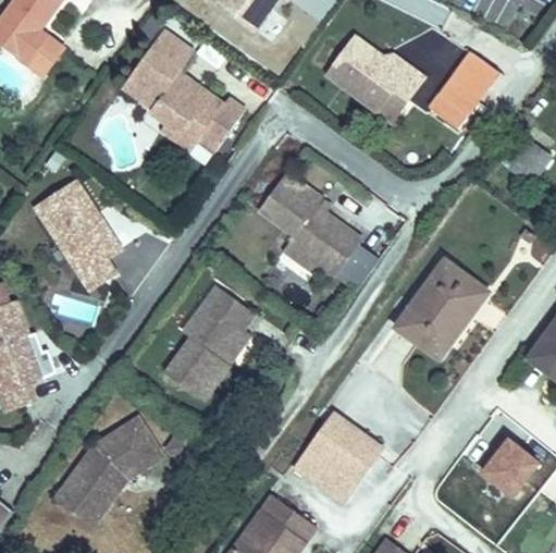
[(10,0),(0,15),(0,40),(28,61),(41,42),(34,36),(59,0),(10,0)]
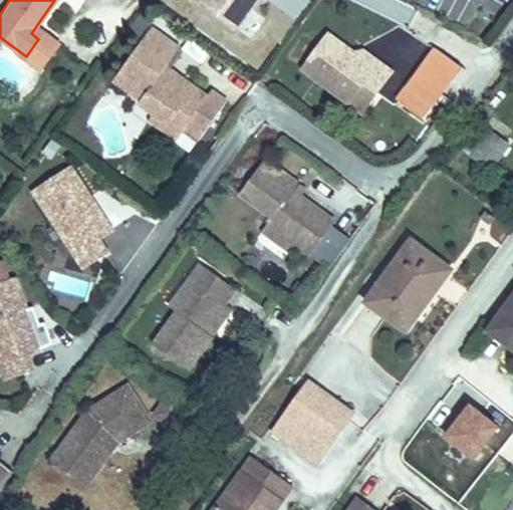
[(203,0),(236,24),(254,0),(203,0)]
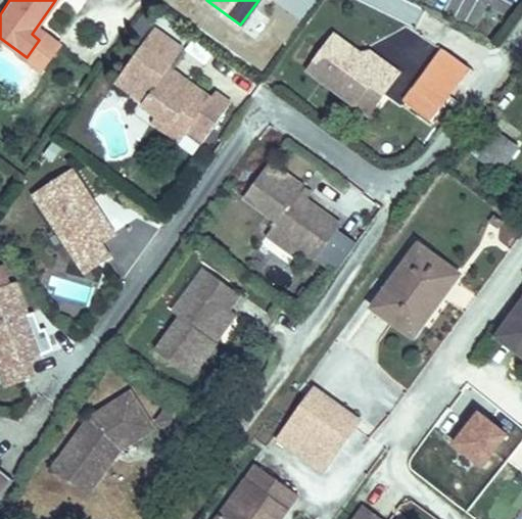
[(464,0),(452,18),(469,31),(480,16),(488,22),(505,0),(464,0)]
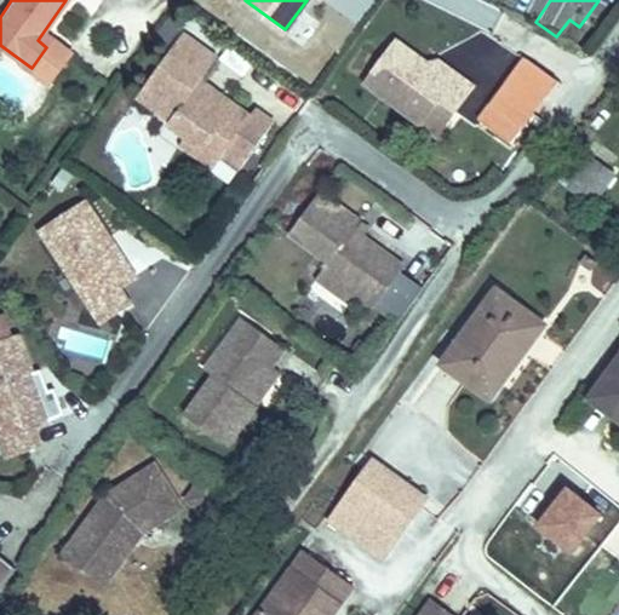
[(72,49),(45,29),(38,40),(46,47),(32,68),(49,81),(72,49)]
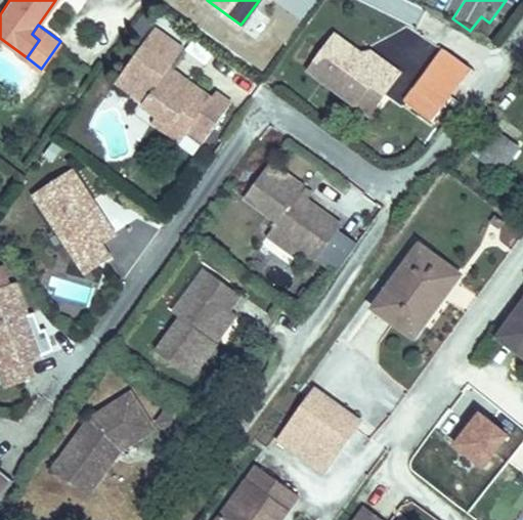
[(183,46),(155,25),(116,79),(144,99),(142,102),(157,113),(164,119),(177,117),(179,114),(190,122),(186,128),(202,139),(231,100),(215,88),(212,93),(179,69),(173,77),(165,71),(171,62),(183,46)]
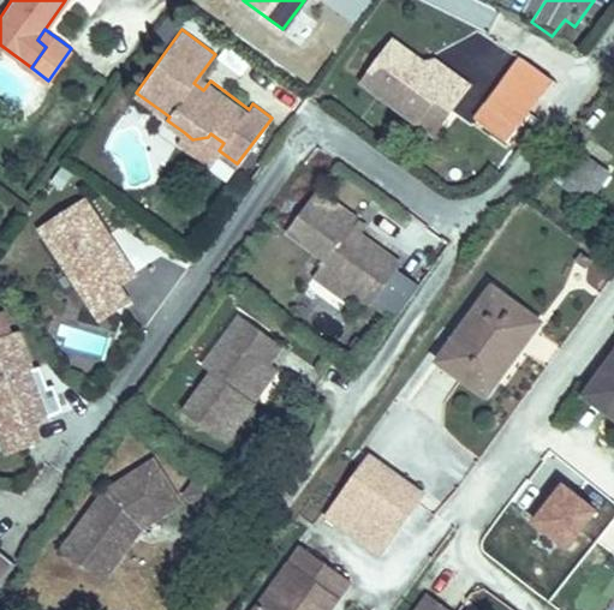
[(469,82),(452,69),(446,76),(392,36),(361,78),(416,119),(434,94),(451,107),(469,82)]
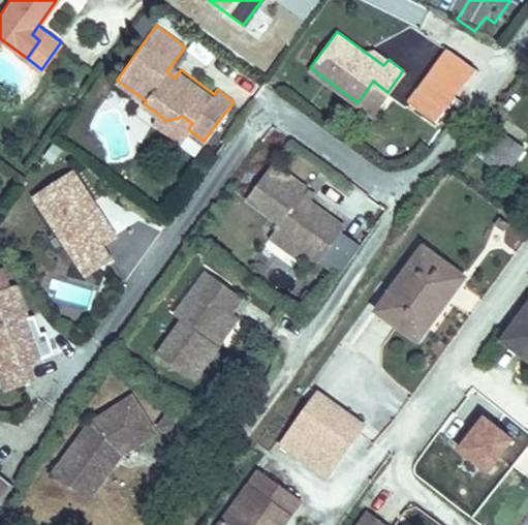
[(474,65),(448,47),(429,72),(455,92),(474,65)]
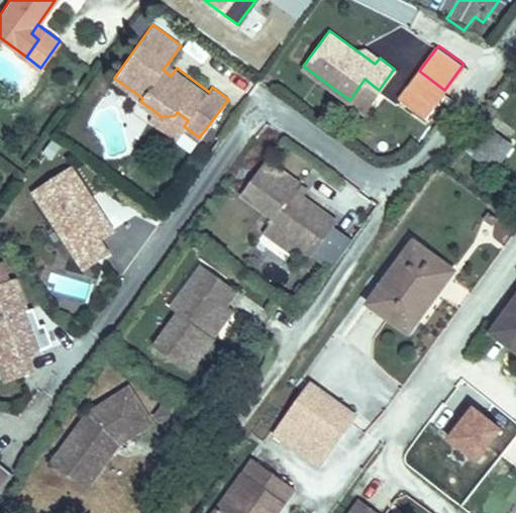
[(375,64),(380,58),(366,47),(355,49),(375,64)]
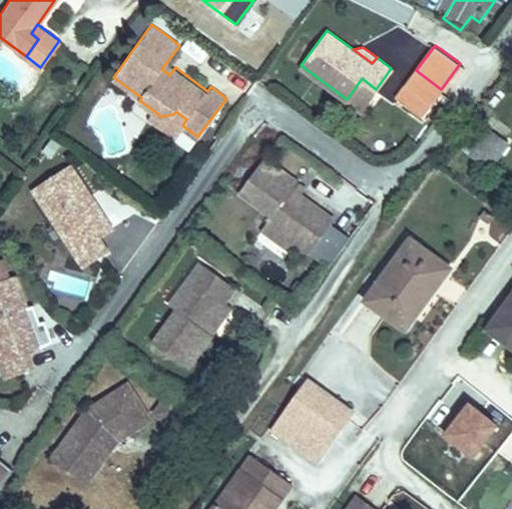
[(175,67),(167,61),(161,69),(169,75),(175,67)]
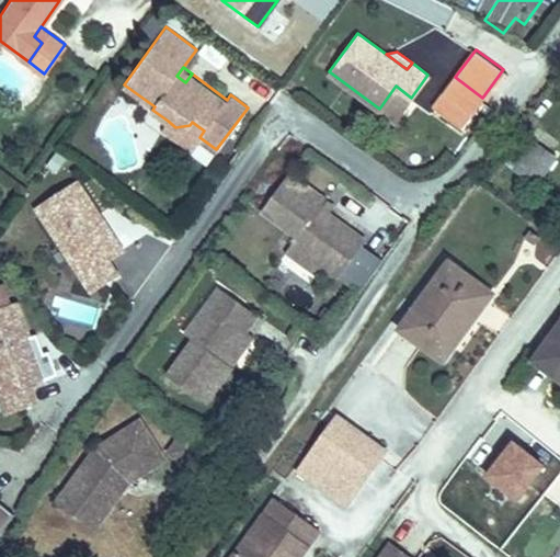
[(482,98),(455,77),(445,92),(443,91),(433,105),(461,126),(482,98)]
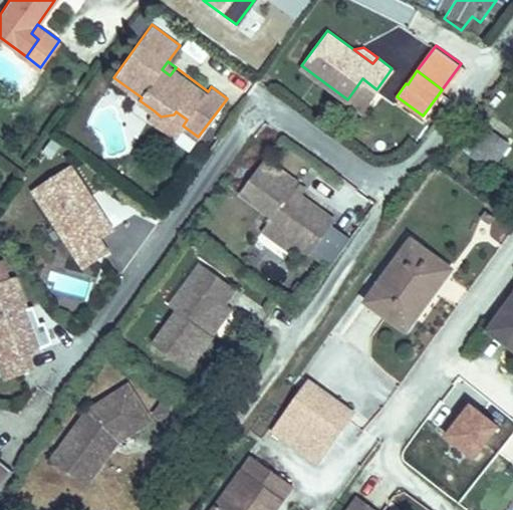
[(362,78),(347,99),(361,109),(376,89),(362,78)]
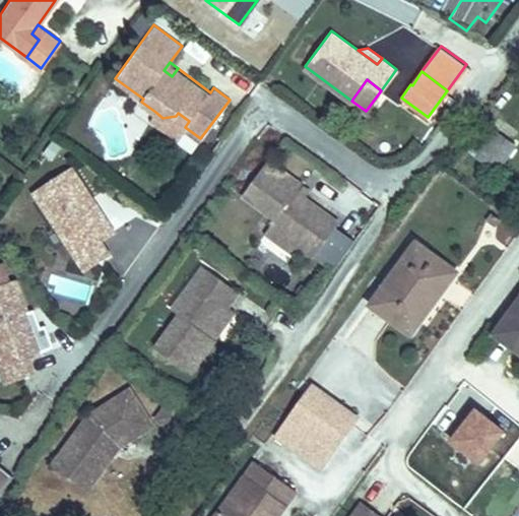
[(178,137),(185,127),(189,121),(178,113),(176,116),(163,118),(155,112),(151,118),(178,137)]
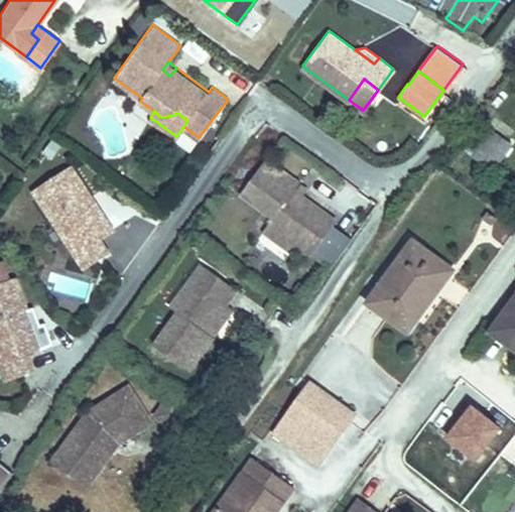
[(461,144),(473,153),(492,127),(480,119),(461,144)]
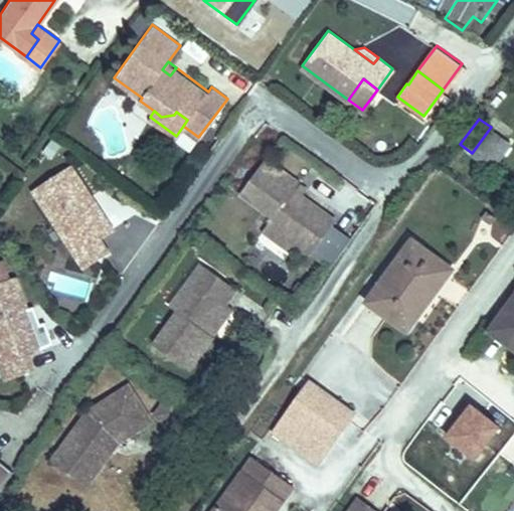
[(510,142),(491,127),(472,153),(492,167),(510,142)]
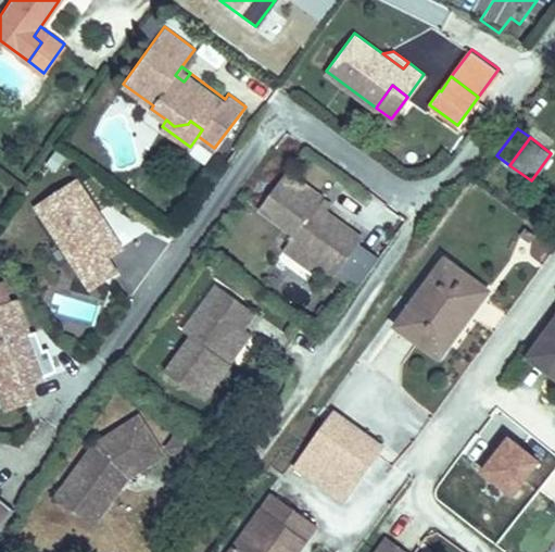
[(355,287),(379,255),(358,240),(362,236),(326,210),(317,203),(323,196),(268,157),(241,192),(294,231),(289,239),(355,287)]
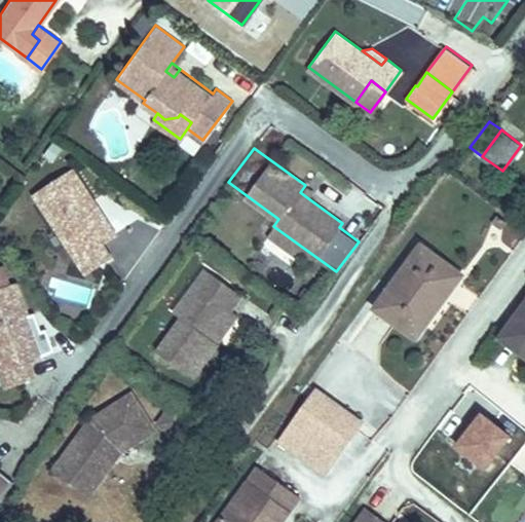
[(72,168),(34,192),(84,270),(110,254),(102,241),(115,232),(72,168)]
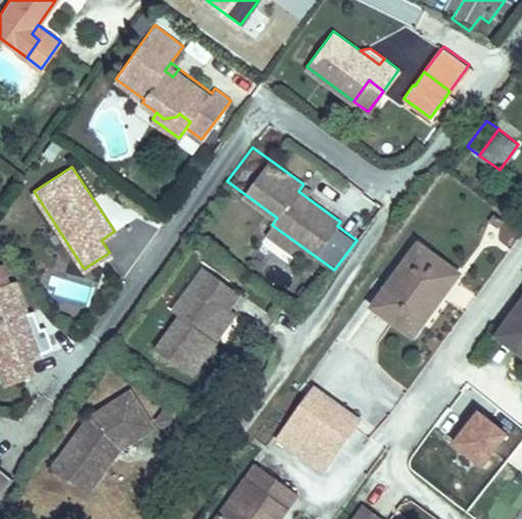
[(303,184),(298,191),(306,197),(312,190),(303,184)]
